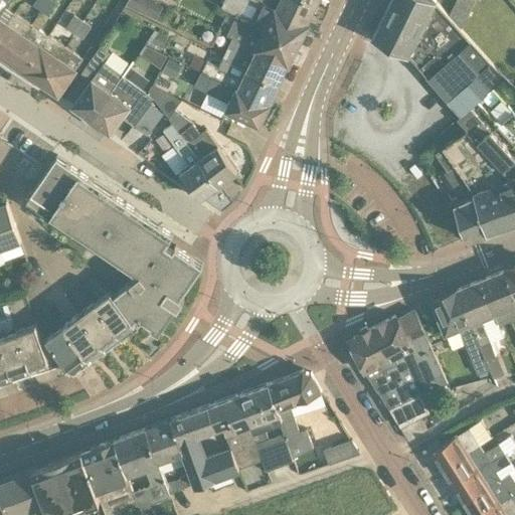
[(58,0),(36,0),(35,2),(52,15),(61,2),(58,0)]
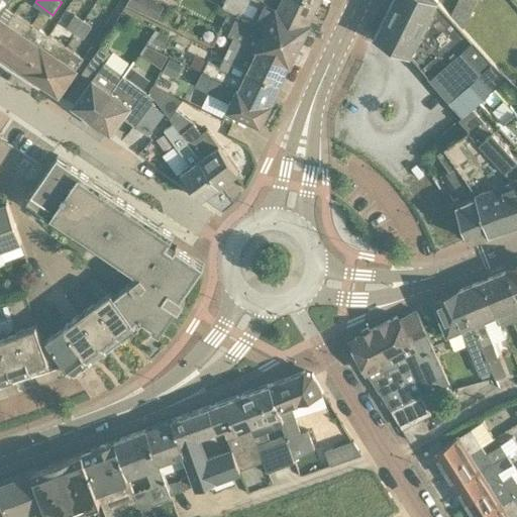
[(158,19),(164,6),(150,0),(129,0),(127,4),(158,19)]
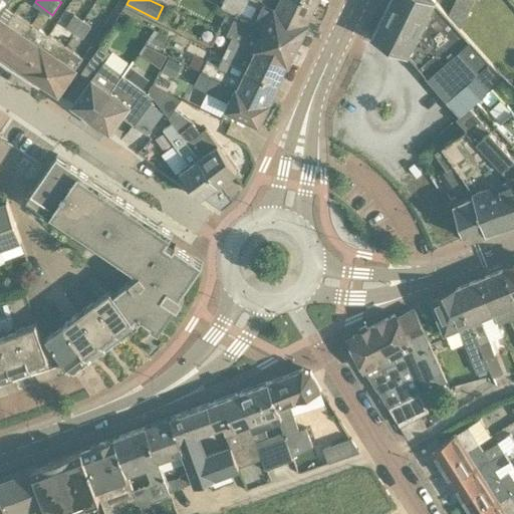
[(305,23),(256,0),(223,0),(221,6),(235,12),(234,14),(236,15),(297,46),(307,24),(305,23)]
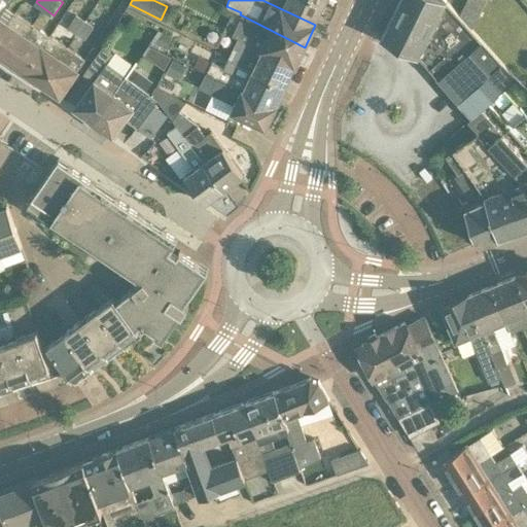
[(322,5),(311,0),(262,0),(313,24),(322,5)]
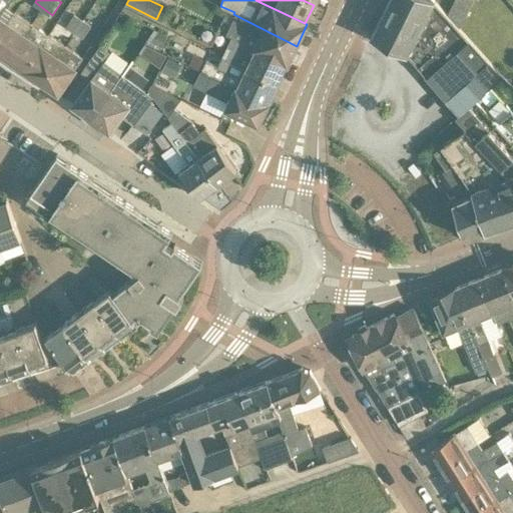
[(432,0),(388,0),(371,36),(407,54),(424,76),(459,115),(455,119),(456,120),(474,103),(488,89),(489,89),(489,88),(501,77),(458,27),(446,16),(435,1),(432,0)]
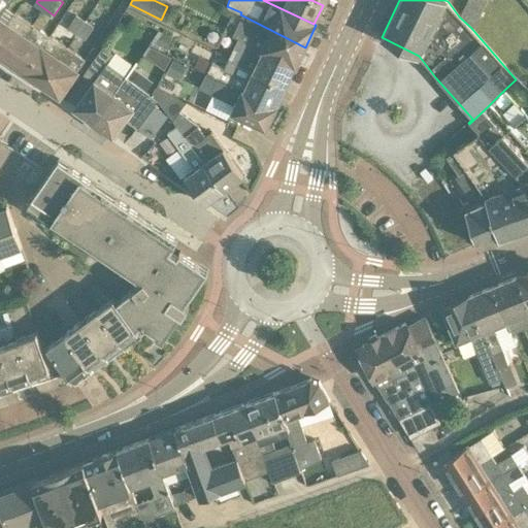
[(466,0),(459,17),(471,28),(486,0),(466,0)]
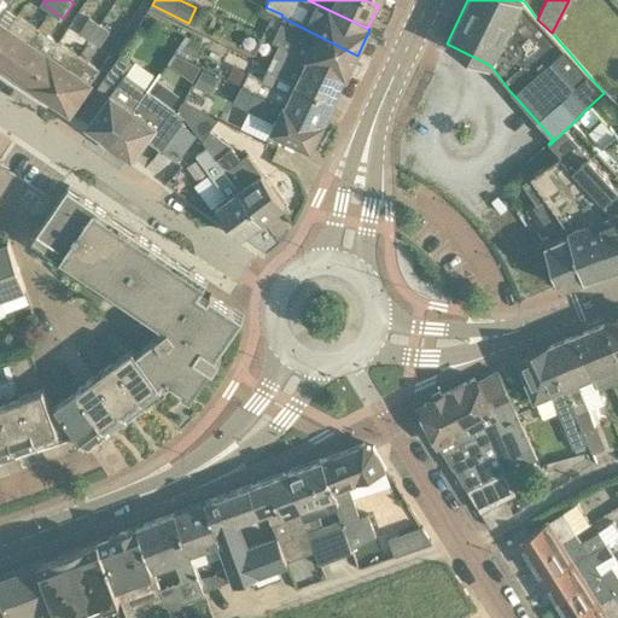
[(73,24),(97,40),(108,25),(82,10),(73,24)]
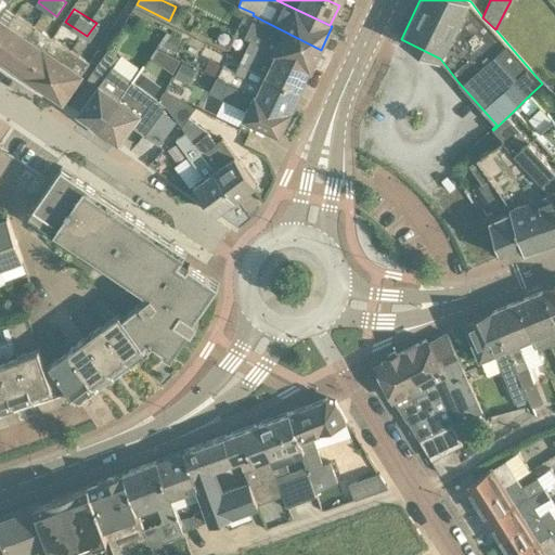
[(311,69),(321,50),(255,16),(245,37),(250,39),(249,42),(308,69),(309,68),(311,69)]
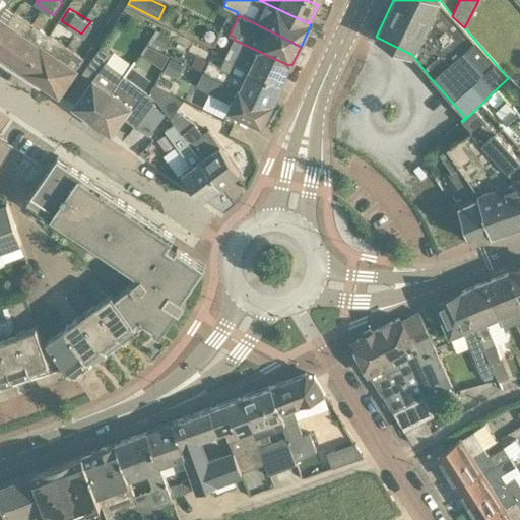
[(72,45),(78,31),(59,22),(53,35),(72,45)]
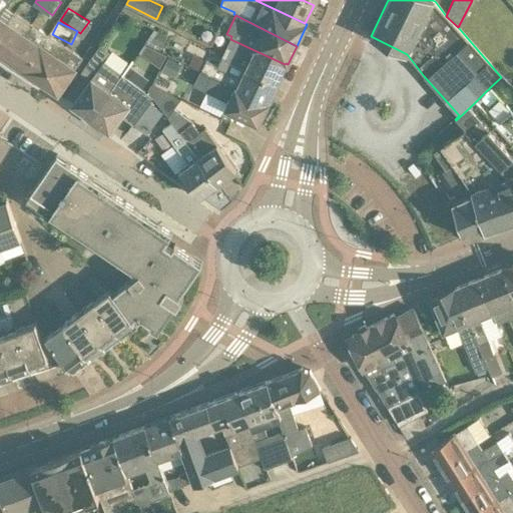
[(166,36),(156,31),(150,43),(161,48),(166,36)]
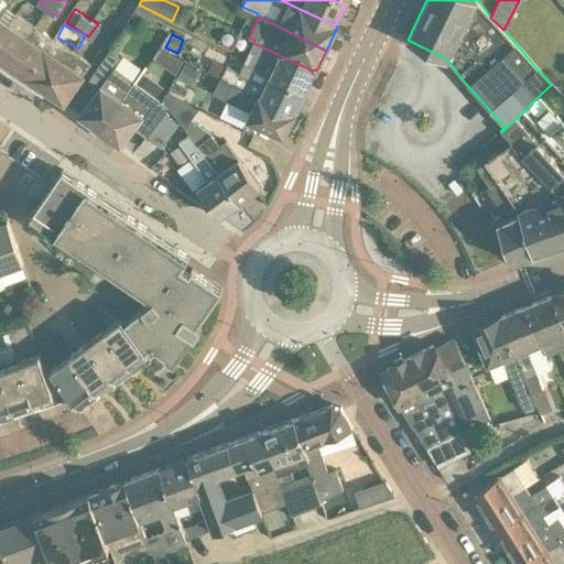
[(303,91),(313,71),(253,43),(249,52),(255,54),(249,64),(303,91)]
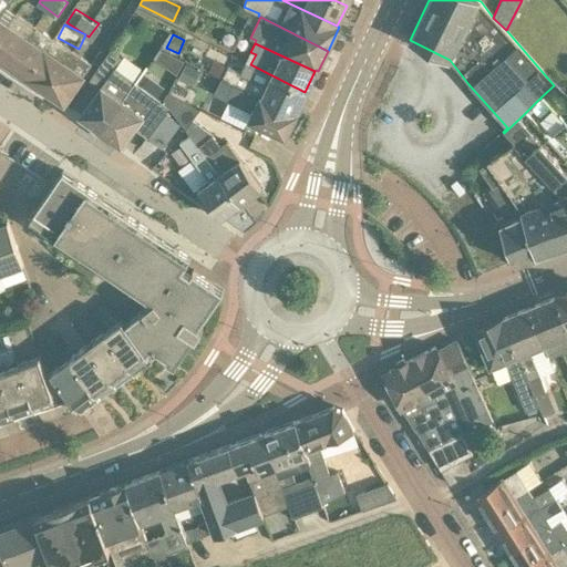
[(101,132),(135,84),(114,69),(121,60),(111,52),(89,82),(100,90),(80,117),(101,132)]
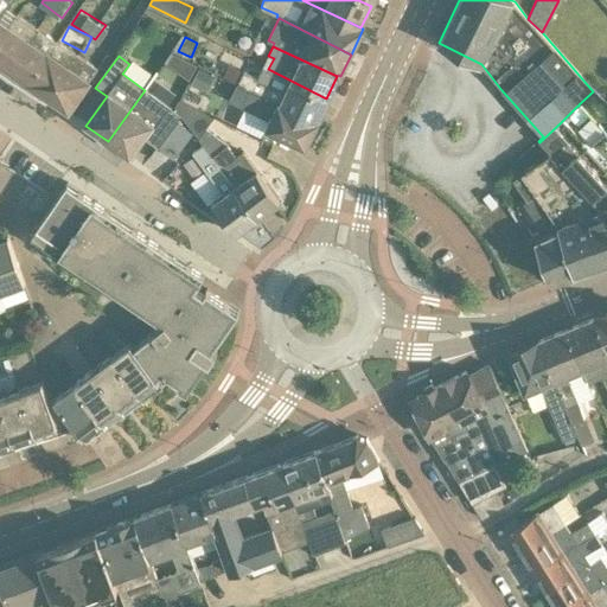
[(326,98),(268,69),(262,66),(259,77),(229,64),(224,77),(237,83),(238,81),(244,83),(242,87),(237,84),(236,85),(318,125),(319,123),(315,122),(326,98)]
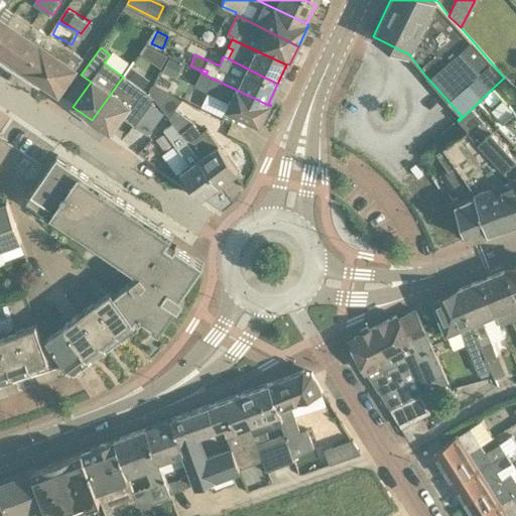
[(175,79),(182,65),(169,58),(162,73),(175,79)]
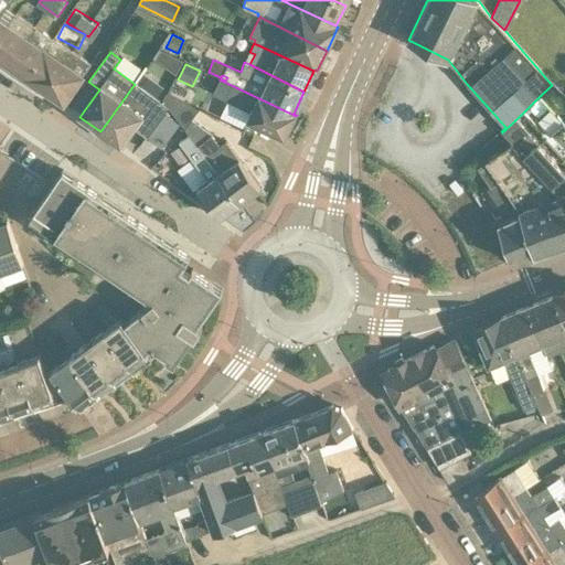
[(286,139),(296,116),(220,80),(213,94),(251,112),(246,120),(286,139)]
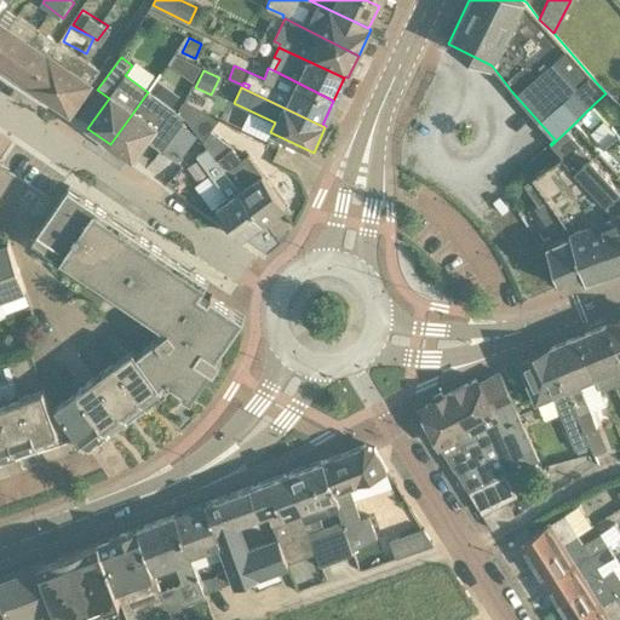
[(159,149),(183,116),(148,92),(110,144),(132,160),(147,141),(159,149)]
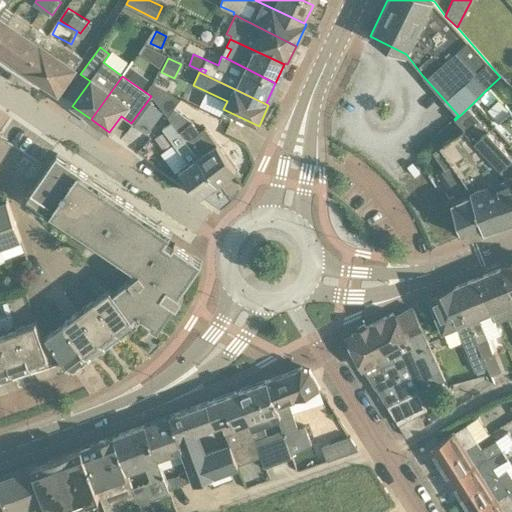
[(169,123),(214,187),(235,172),(216,144),(205,129),(198,134),(190,123),(191,122),(173,109),(180,100),(151,86),(147,92),(151,96),(171,122),(169,123)]
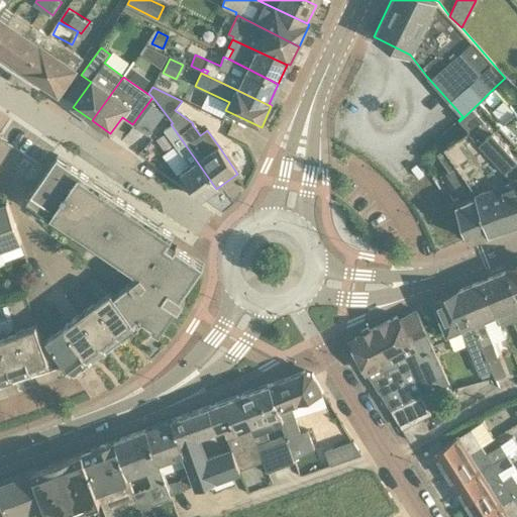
[(516,117),(492,90),(478,104),(491,116),(516,144),(516,117)]
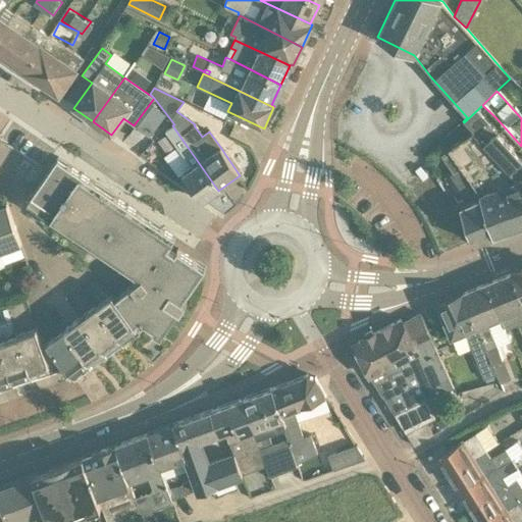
[(521,115),(498,91),(497,91),(521,118),(521,115)]
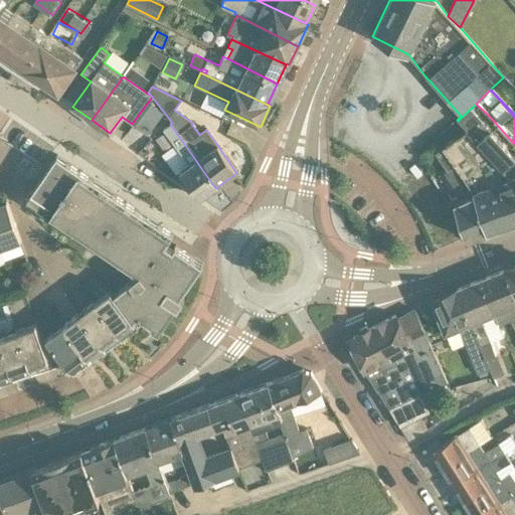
[(514,151),(483,121),(489,116),(476,104),(458,121),(466,130),(464,131),(509,181),(514,198),(514,151)]
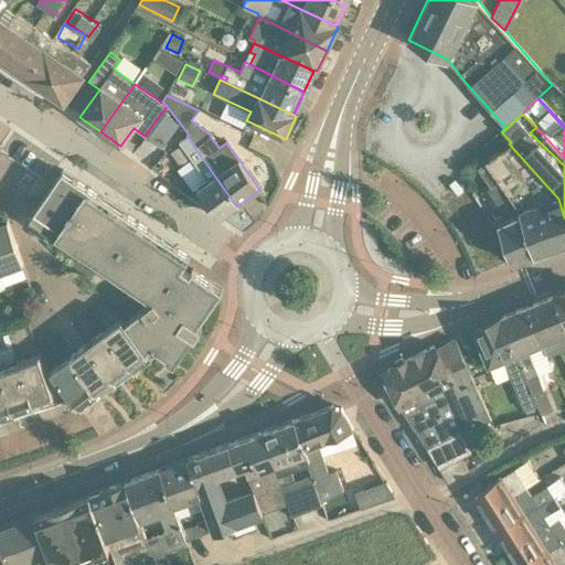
[(219,219),(236,206),(187,136),(179,142),(206,182),(198,190),(219,219)]
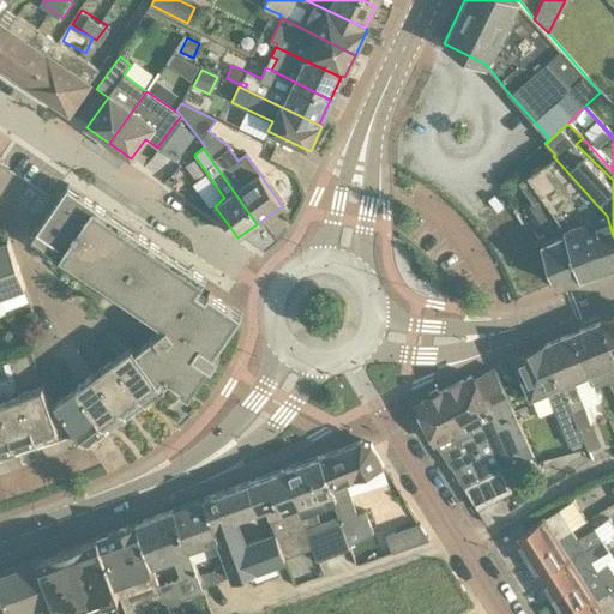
[(579,280),(613,265),(613,236),(607,216),(553,156),(525,176),(564,234),(579,280)]
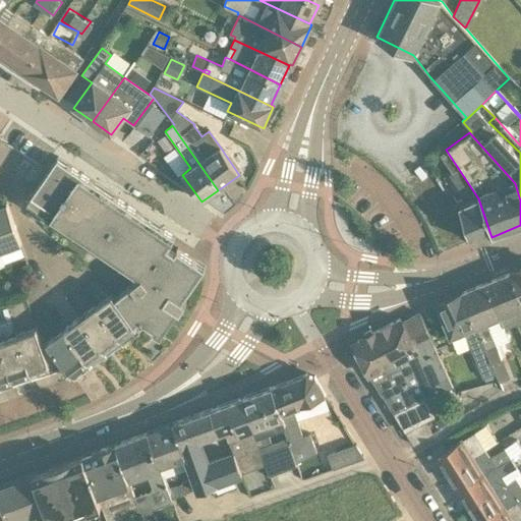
[(472,244),(491,237),(478,198),(446,150),(440,155),(452,172),(448,175),(468,200),(458,206),(461,215),(458,216),(465,236),(468,235),(472,244)]
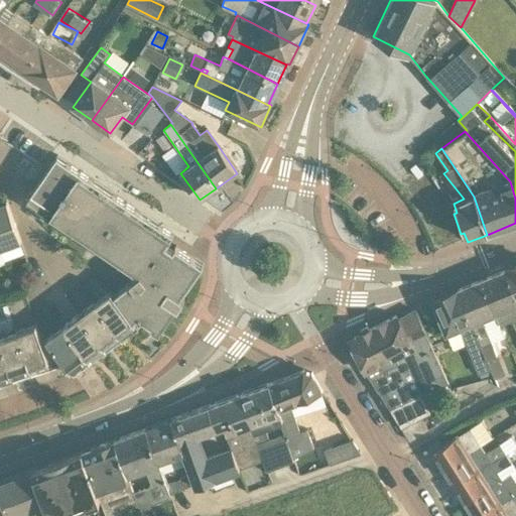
[(184,301),(181,298),(204,266),(175,247),(172,252),(165,248),(173,236),(56,155),(31,194),(31,195),(27,200),(27,199),(25,201),(27,203),(28,202),(138,277),(113,295),(135,326),(133,321),(138,318),(158,332),(173,308),(177,311),(184,301)]
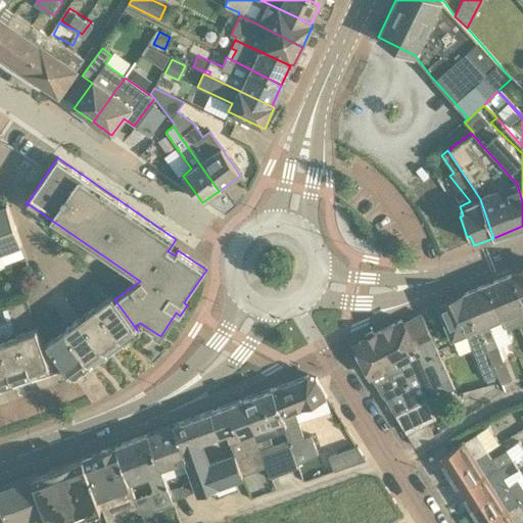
[(0,207),(0,253),(20,246),(6,205),(0,207)]
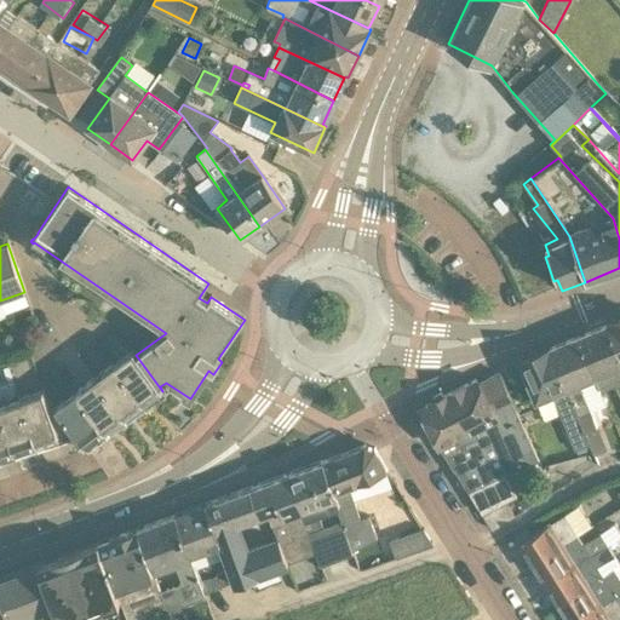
[(619,319),(606,326),(619,359),(619,319)]
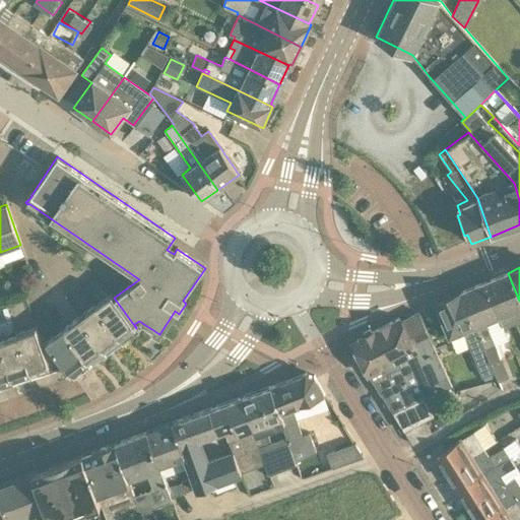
[(519,301),(508,273),(484,282),(504,328),(517,323),(519,332),(519,301)]
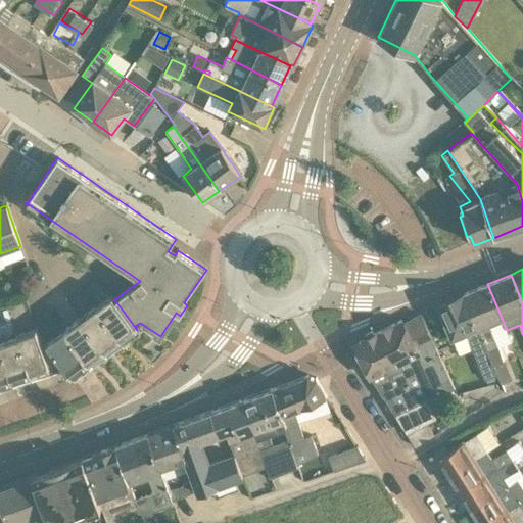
[(512,343),(507,330),(487,284),(462,294),(492,365),(497,376),(501,384),(512,380),(498,348),(512,343)]
